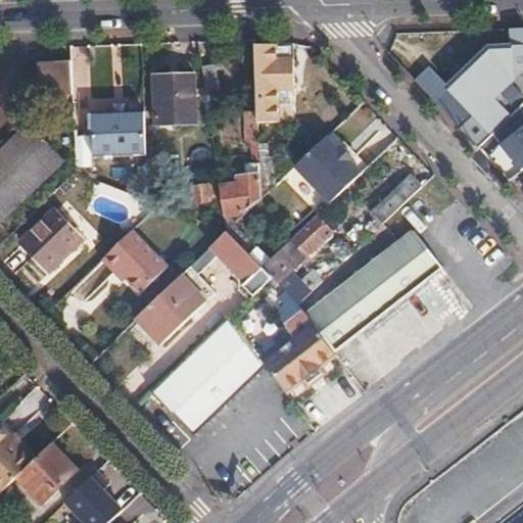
[(516,111),(522,104),(522,27),(516,28),(510,28),(510,47),(490,48),(457,80),(435,99),(478,145),(516,111)]
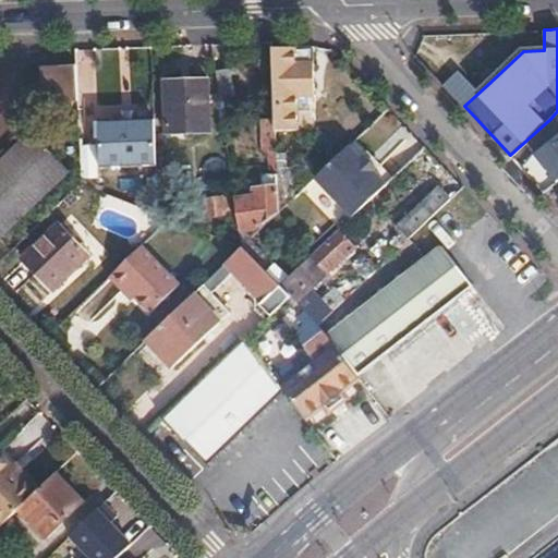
[(298,130),(298,86),(313,83),(313,43),(273,44),(275,99),(276,118),(276,131),(298,130)]
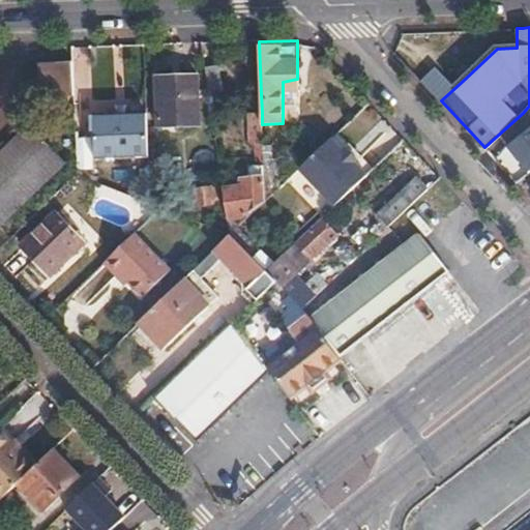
[(75,95),(74,61),(42,63),(43,97),(75,95)]
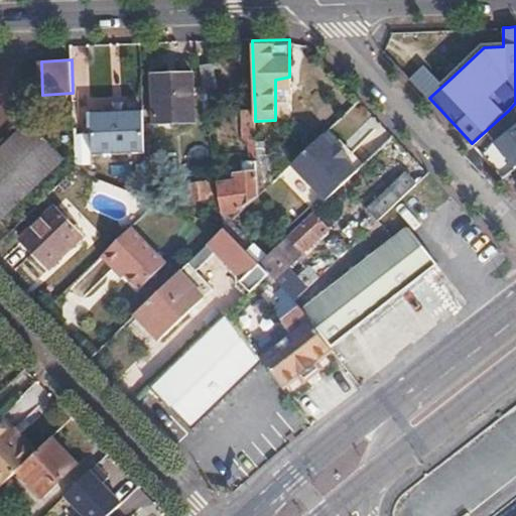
[(181,121),(196,120),(190,71),(154,75),(159,117),(180,114),(181,121)]
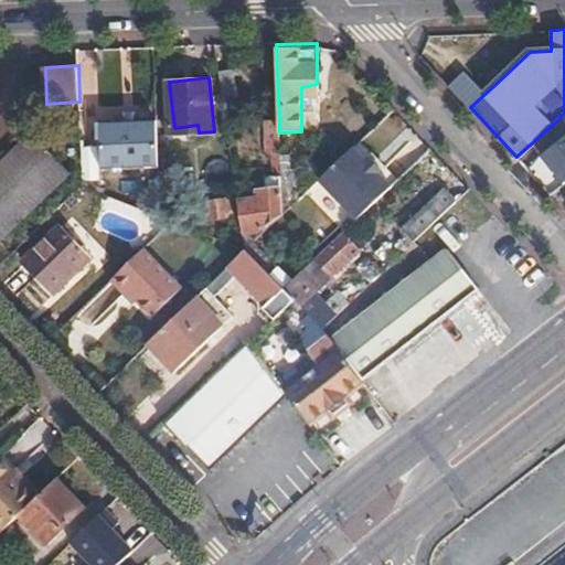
[(160,159),(158,118),(96,120),(96,139),(103,139),(104,168),(136,166),(160,164),(160,159)]
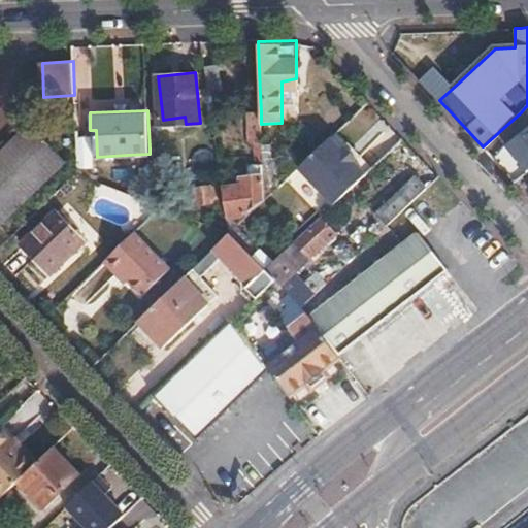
[(261,124),(261,111),(253,111),(253,117),(251,118),(252,143),(256,143),(262,143),(262,136),(261,124)]
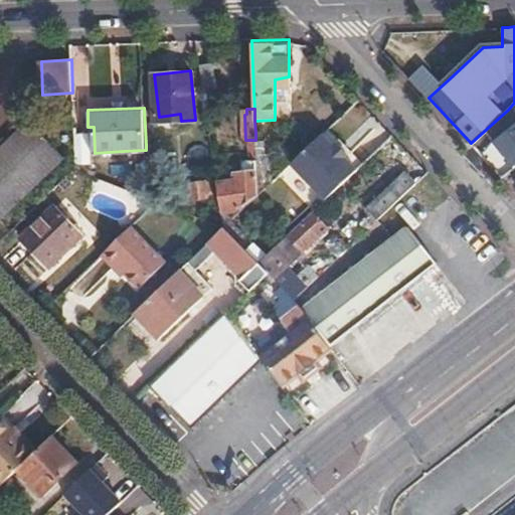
[(0,147),(0,218),(62,159),(26,122),(0,147)]
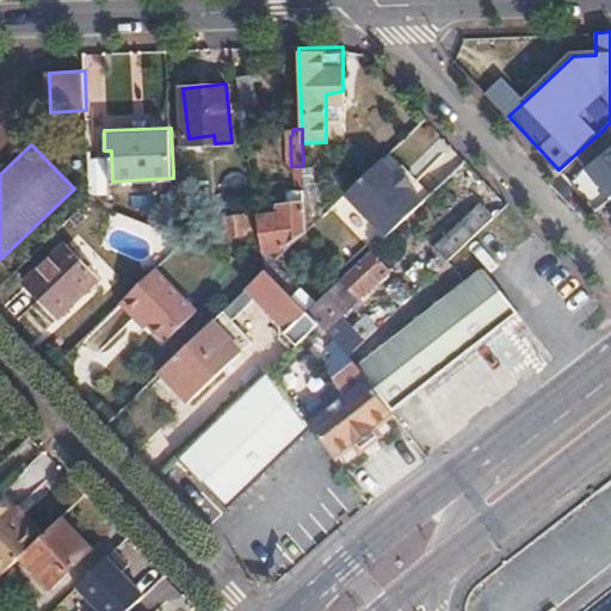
[(403,220),(423,201),(408,186),(395,172),(382,158),(353,185),(346,193),(386,236),(403,220)]
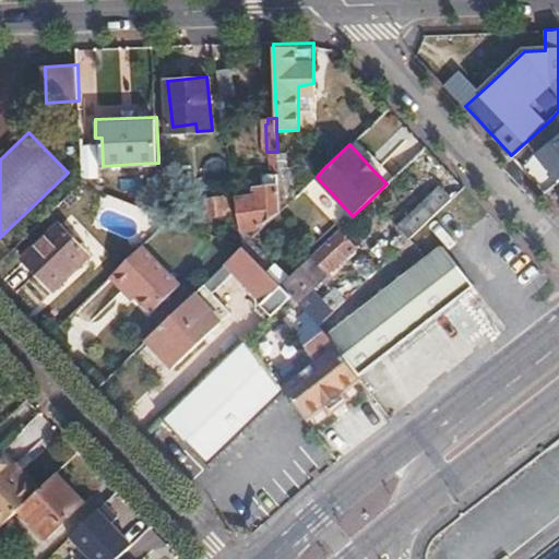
[(381,163),(368,151),(361,157),(373,170),(381,163)]
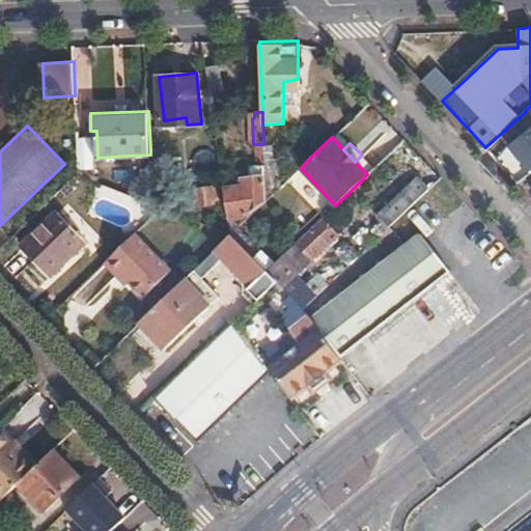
[(259,206),(266,200),(281,186),(280,164),(275,163),(274,158),(263,157),(264,162),(257,162),(249,163),(249,176),(241,177),(241,185),(224,186),(229,221),(249,217),(259,206)]
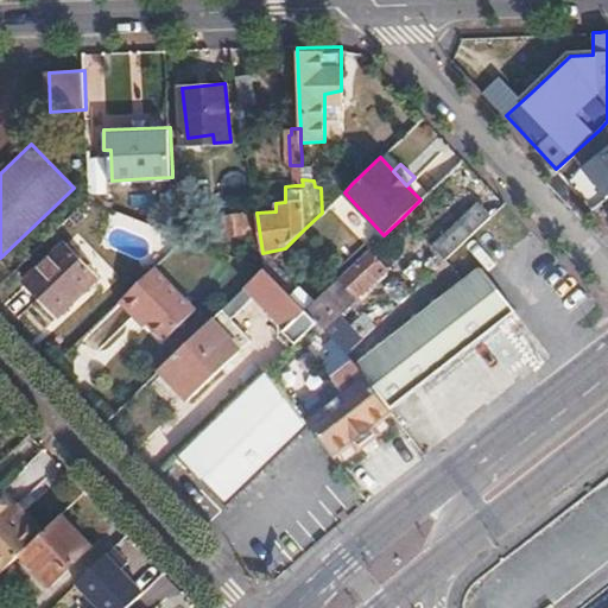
[(607,201),(603,195),(589,206),(607,226),(607,201)]
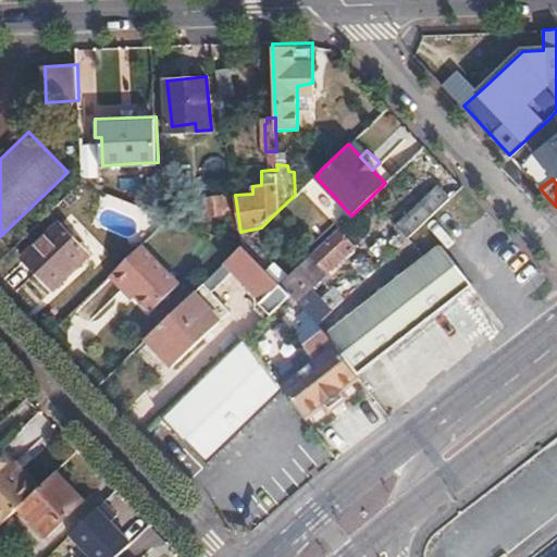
[(304,192),(338,225),(350,213),(316,180),(304,192)]
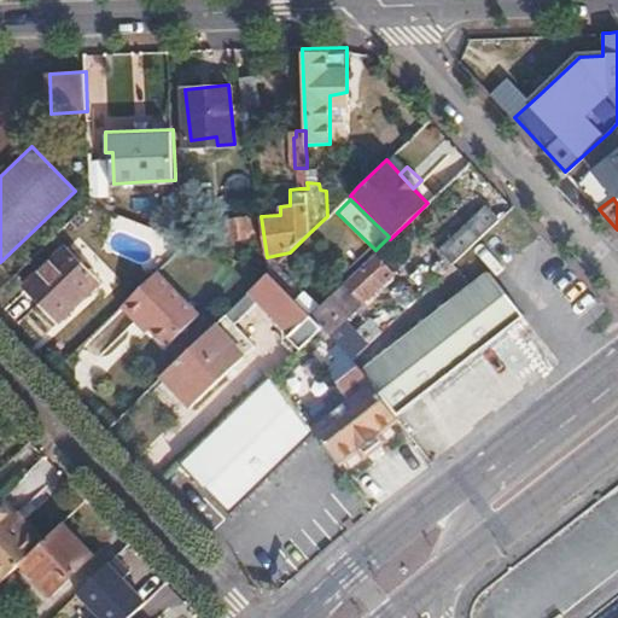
[(460,256),(497,221),(485,207),(438,251),(452,264),(460,256)]
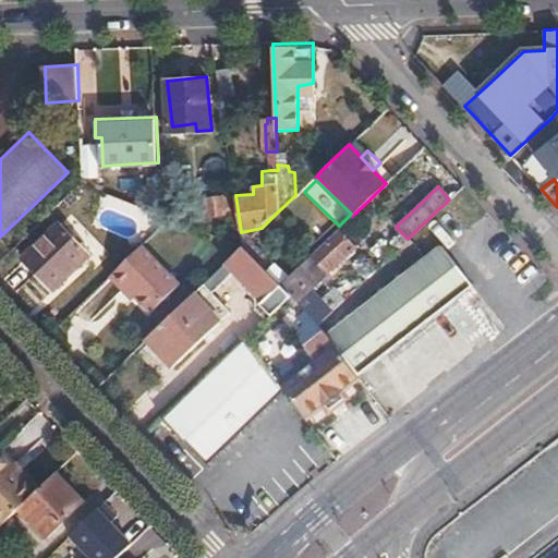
[(223,194),(205,198),(208,217),(227,214),(223,194)]
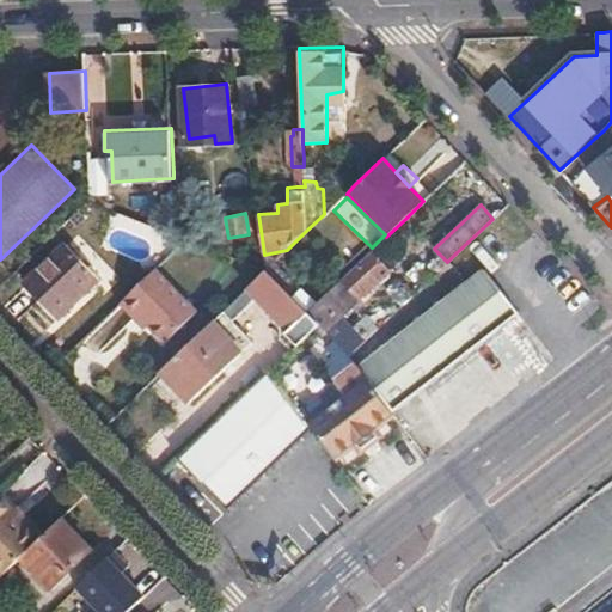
[(25,282),(57,318),(98,280),(66,245),(25,282)]
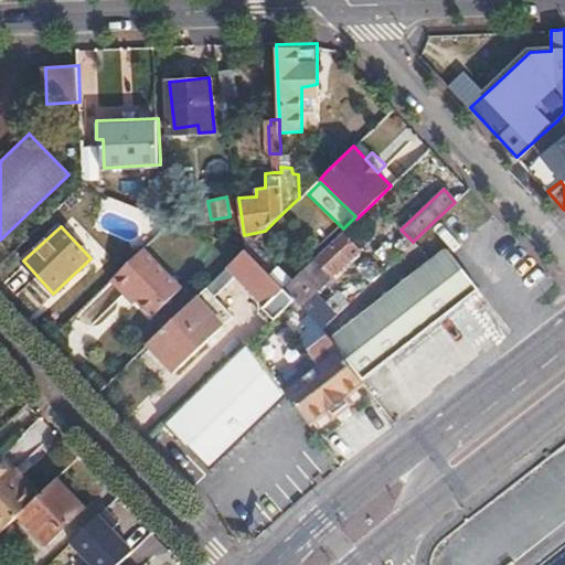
[(311,295),(344,263),(352,263),(355,259),(359,257),(359,248),(342,232),(331,243),(284,289),(294,299),(299,306),(311,295)]
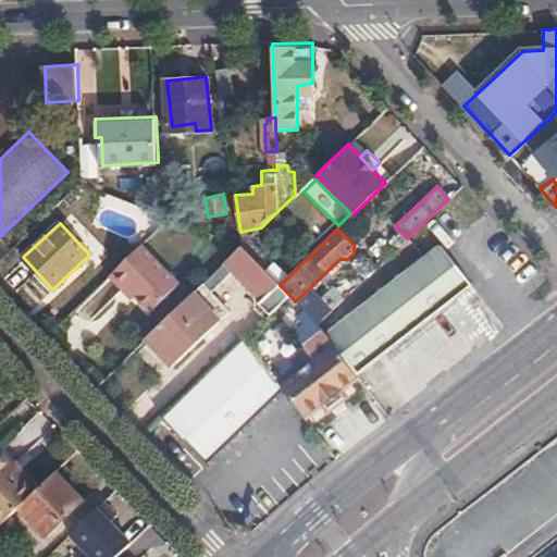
[(280,285),(242,245),(206,281),(213,288),(232,270),(244,282),(240,286),(258,302),(252,308),(265,319),(289,295),(280,285)]
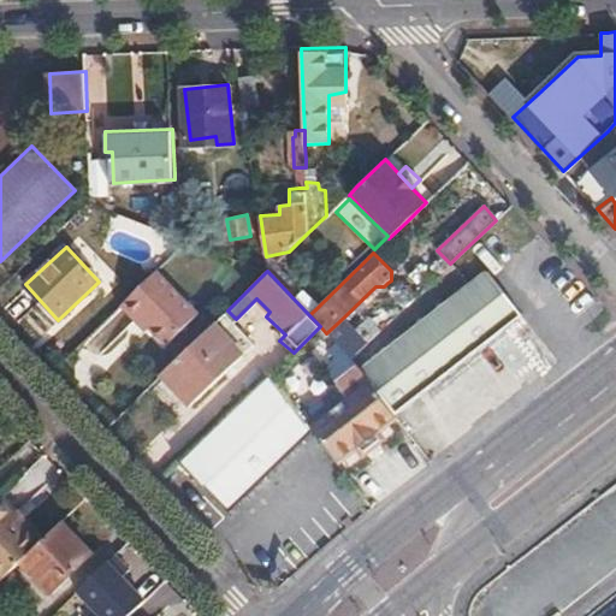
[(437,381),(521,315),(486,272),(442,306),(360,371),(394,413),(395,414),(419,396),(437,381)]
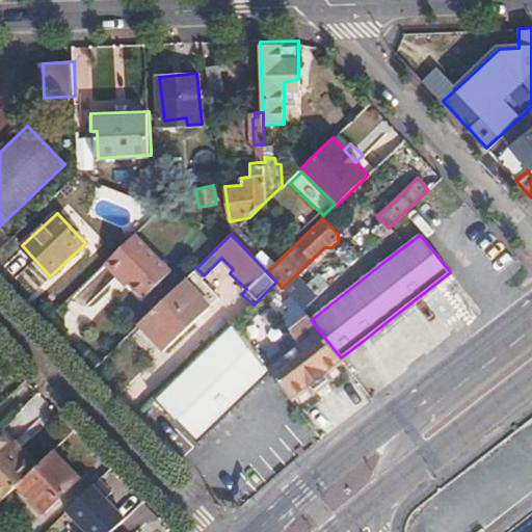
[(168,275),(132,236),(103,264),(125,287),(128,285),(142,299),(168,275)]
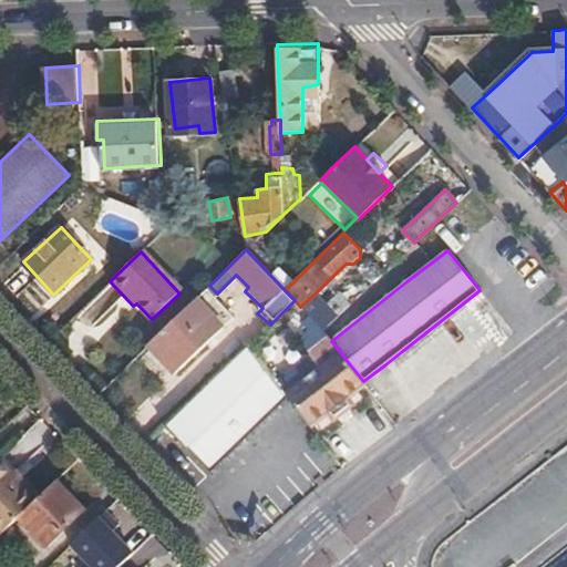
[(191,325),(219,296),(217,294),(209,286),(206,289),(179,315),(191,325)]
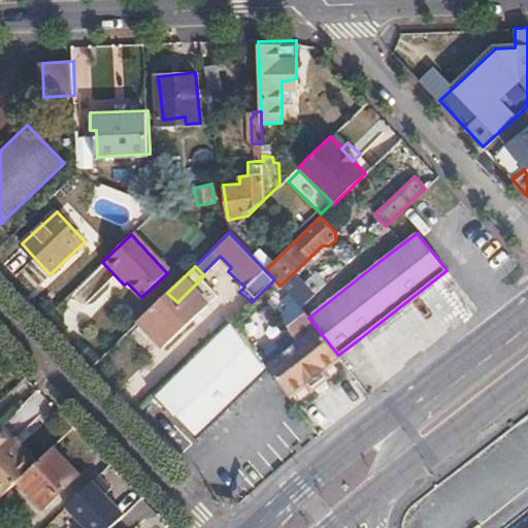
[(288,294),(299,284),(291,275),(279,286),(288,294)]
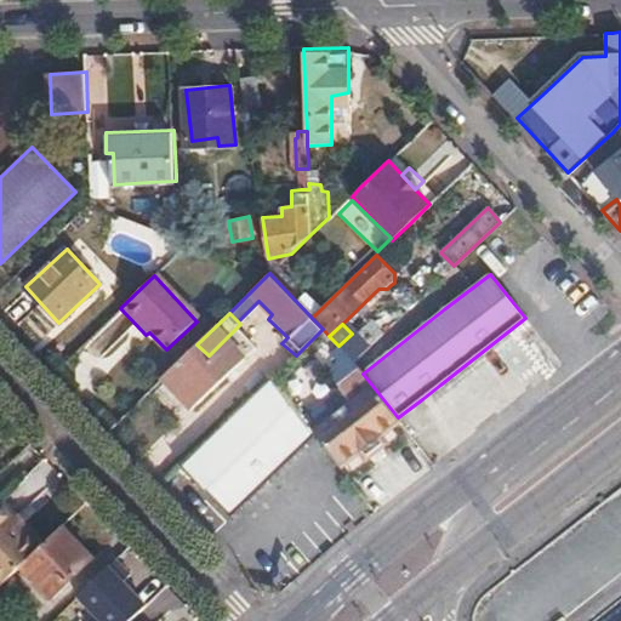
[(354,363),(368,349),(352,334),(339,346),(354,363)]
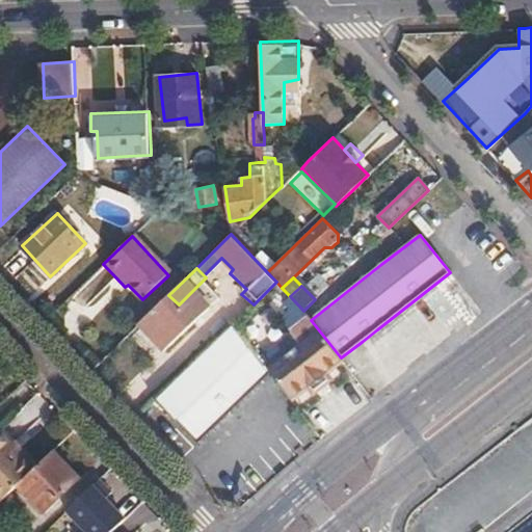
[(164,347),(193,320),(179,304),(168,295),(150,314),(140,323),(164,347)]
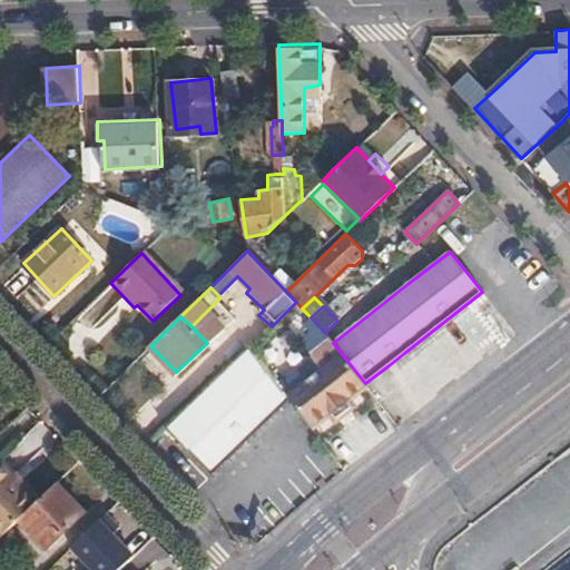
[(333,343),(330,338),(277,383),(288,396),(312,426),(364,382),(333,343)]
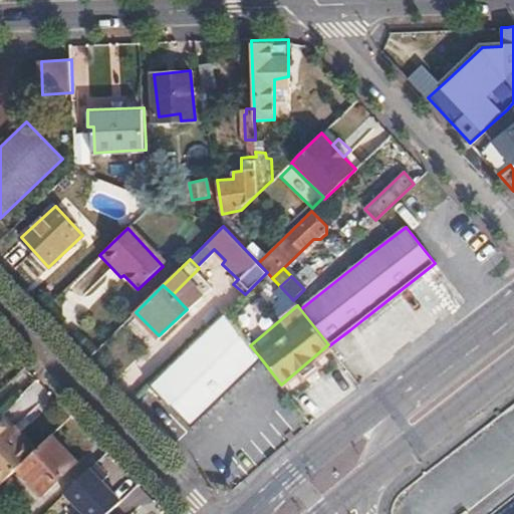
[(244,336),(226,313),(224,309),(178,353),(149,381),(189,426),(260,357),(250,345),(244,336)]
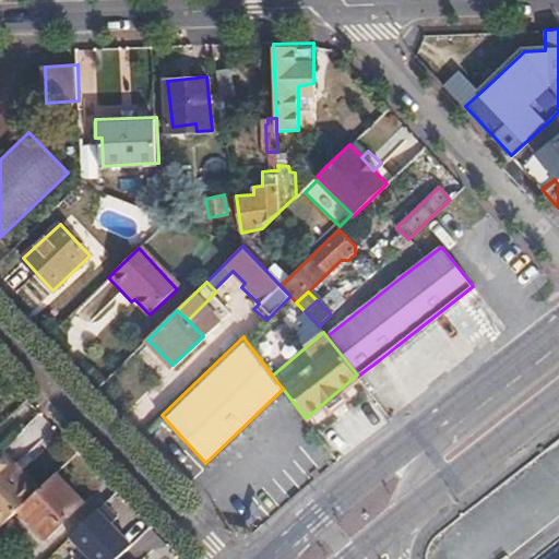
[(173,365),(147,340),(135,349),(161,377),(173,365)]
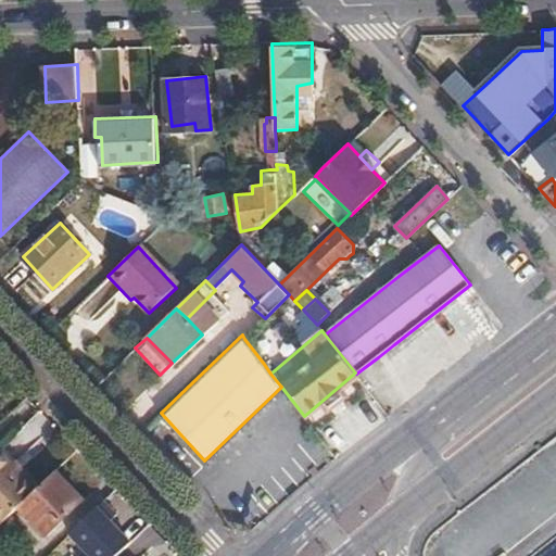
[(42,485),(30,474),(25,479),(13,465),(0,452),(0,517),(4,521),(21,506),(42,485)]
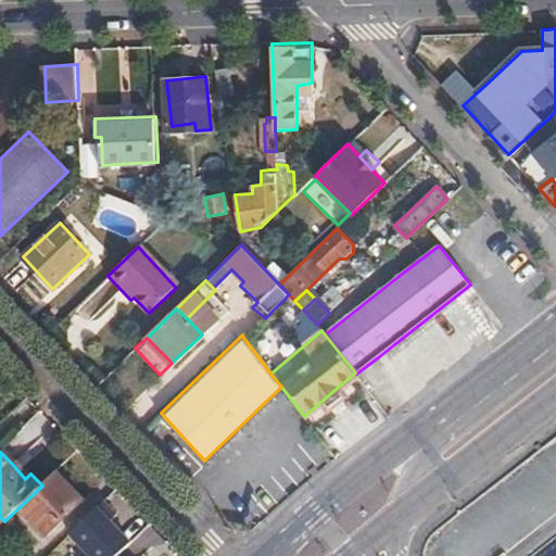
[(30,474),(19,460),(13,465),(25,479),(30,474)]
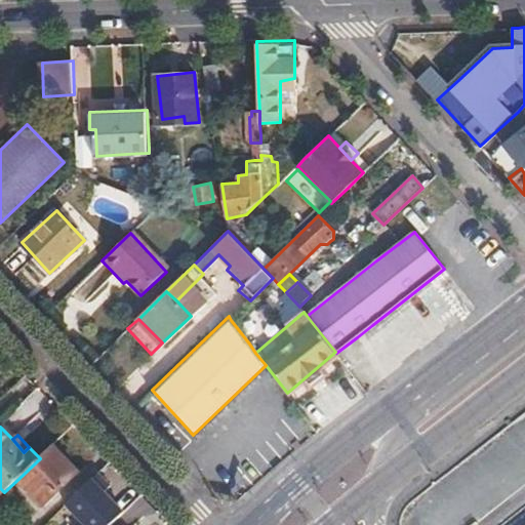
[(45,505),(79,472),(53,446),(40,458),(19,478),(45,505)]
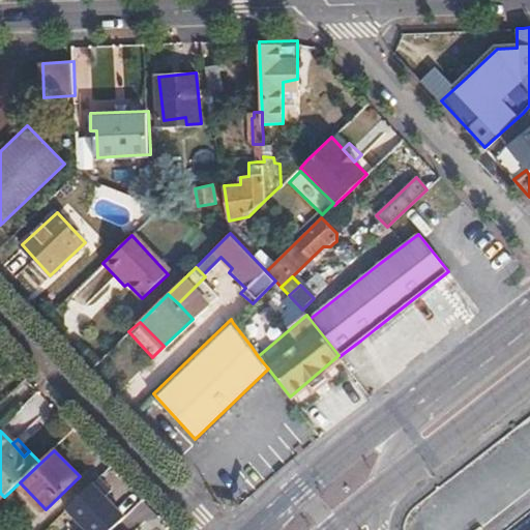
[(100,477),(68,508),(89,529),(110,529),(125,514),(107,496),(113,490),(100,477)]
